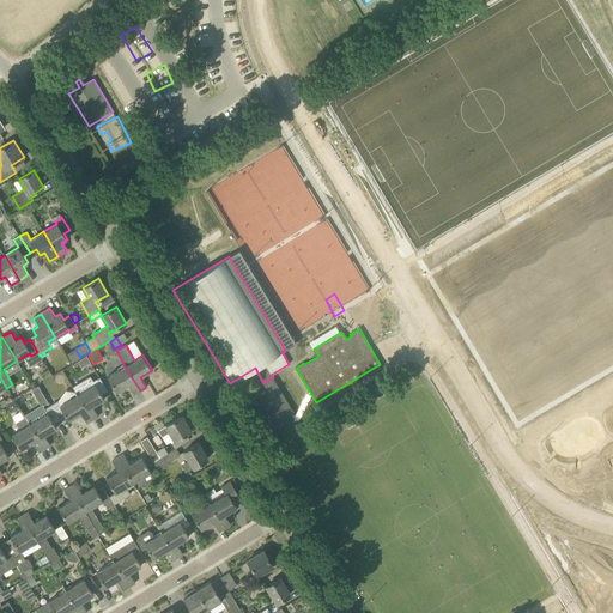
[(140,390),(125,366),(108,377),(116,392),(128,384),(134,394),(140,390)]
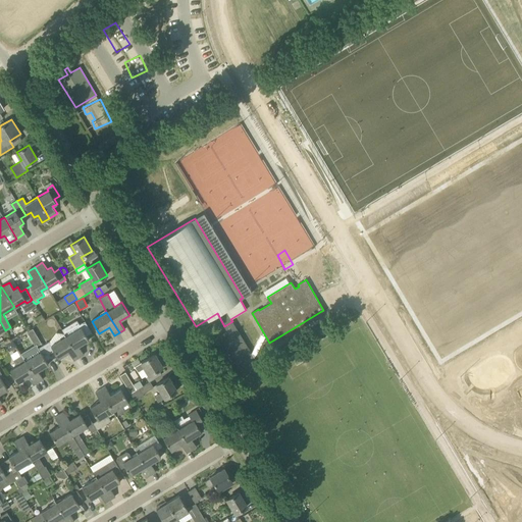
[(42,315),(35,318),(39,324),(45,320),(42,315)]
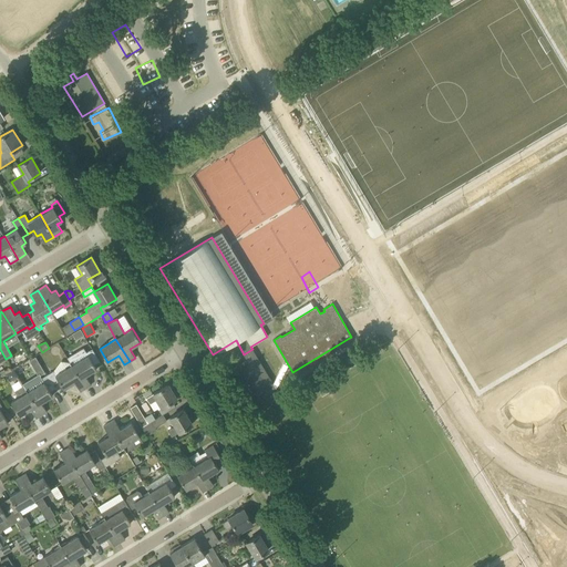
[(88,354),(88,356),(83,349),(68,358),(71,363),(72,366),(86,388),(91,385),(85,375),(96,369),(88,354)]
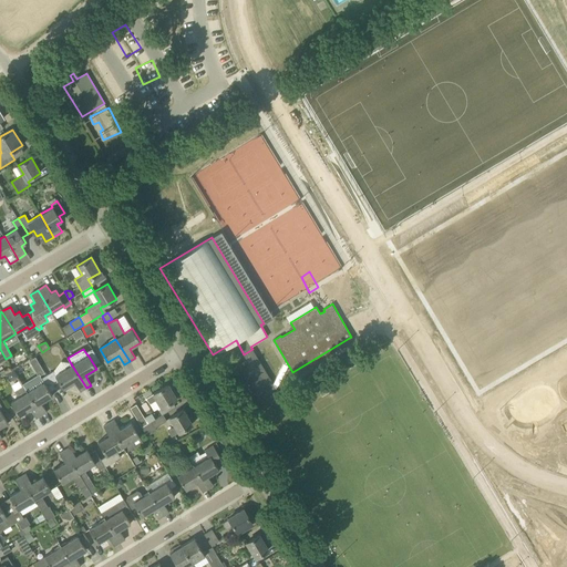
[(96,358),(92,349),(88,352),(92,360),(96,358)]
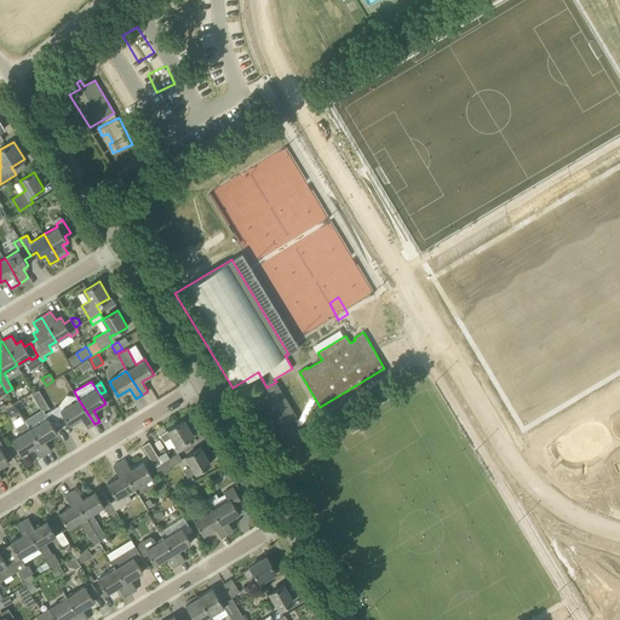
[(281,448),(306,432),(276,382),(267,388),(270,392),(253,402),(281,448)]
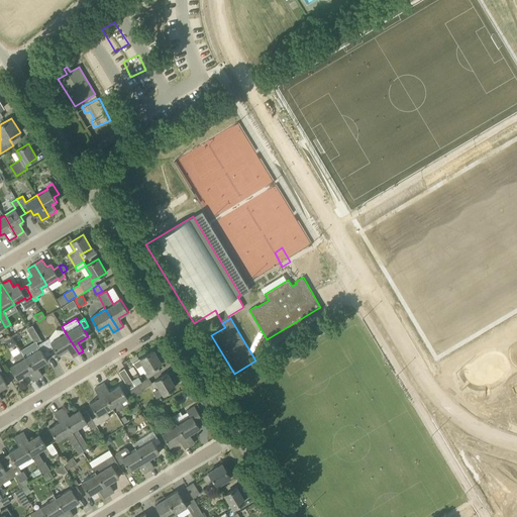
[(36,332),(32,325),(27,328),(31,335),(36,332)]
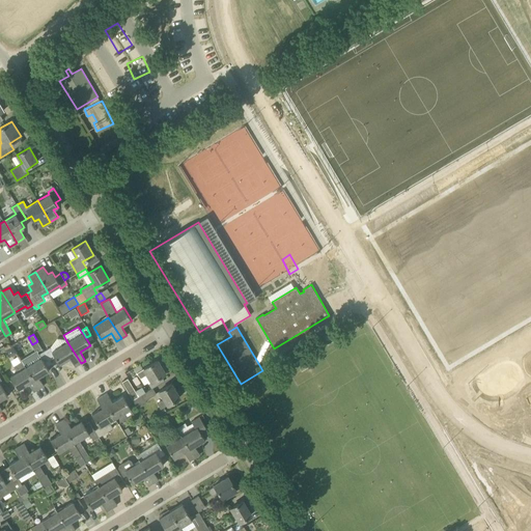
[(81,363),(67,342),(52,351),(50,347),(45,351),(50,360),(55,357),(59,364),(70,358),(75,366),(81,363)]
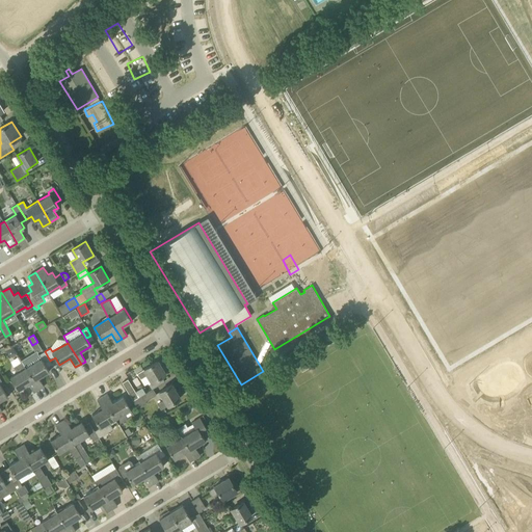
[(11,346),(5,350),(9,357),(17,353),(11,346)]
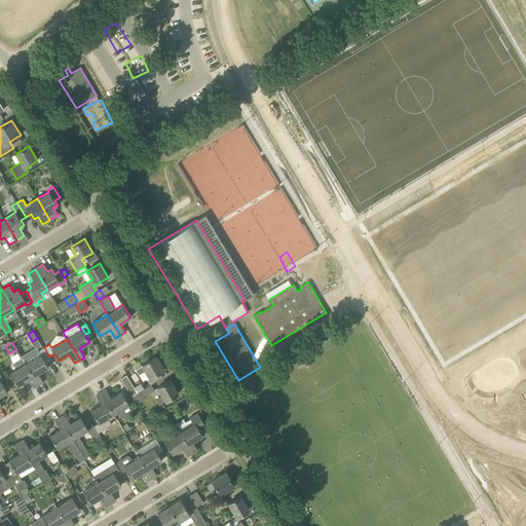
[(48,367),(44,360),(49,357),(44,347),(38,351),(41,354),(31,361),(26,364),(39,384),(43,382),(38,373),(48,367)]
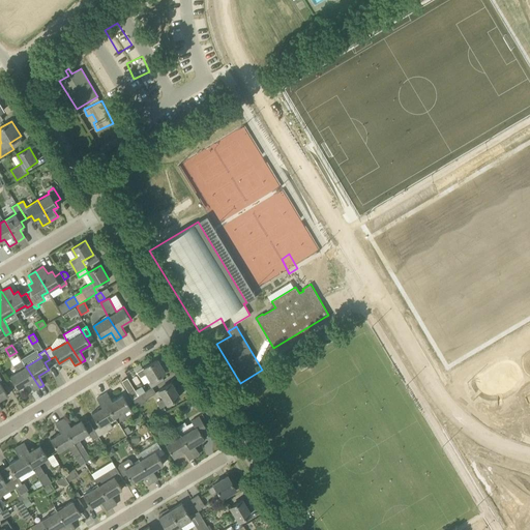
[(151,381),(165,373),(157,359),(143,367),(137,372),(140,378),(147,374),(151,381)]
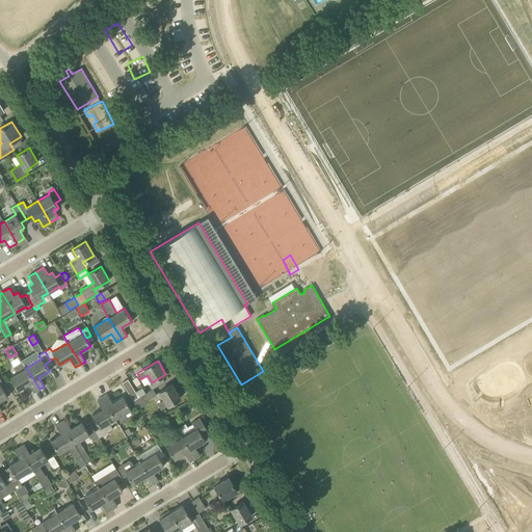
[(40,389),(26,368),(23,362),(14,367),(17,373),(10,377),(19,390),(29,383),(34,393),(40,389)]
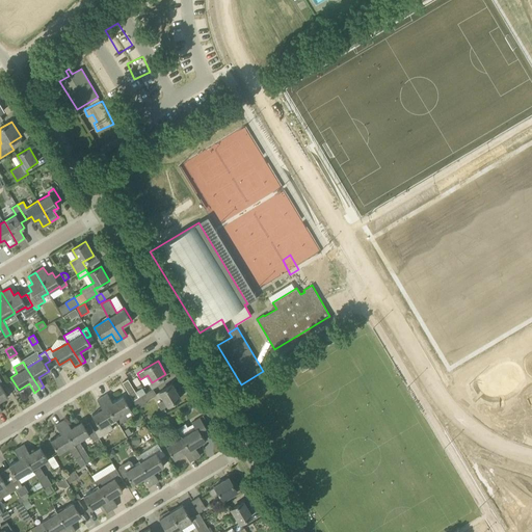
[(133,400),(138,397),(128,379),(122,382),(133,400)]
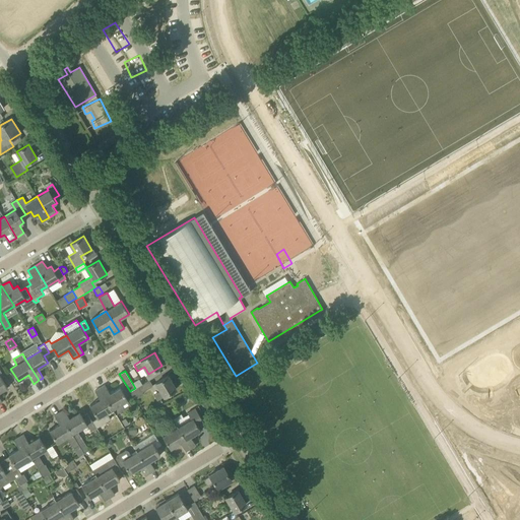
[(164,396),(176,389),(168,375),(155,383),(160,391),(154,394),(157,399),(164,396)]
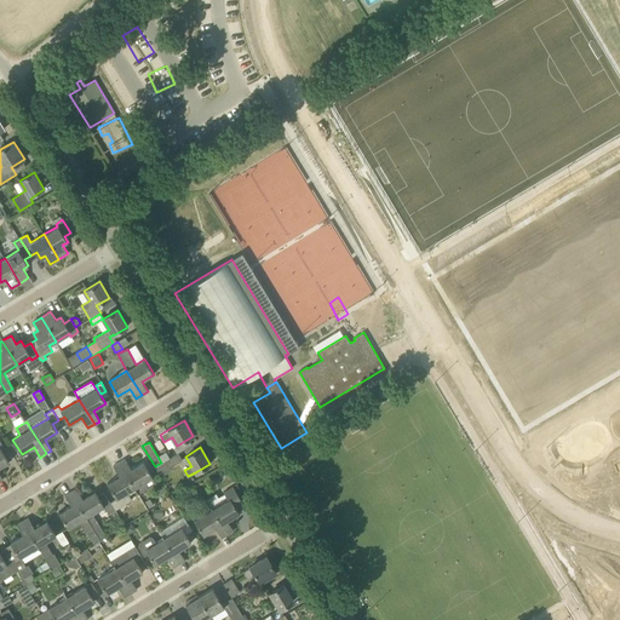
[(161,476),(171,470),(170,468),(182,459),(178,453),(161,463),(155,466),(161,476)]
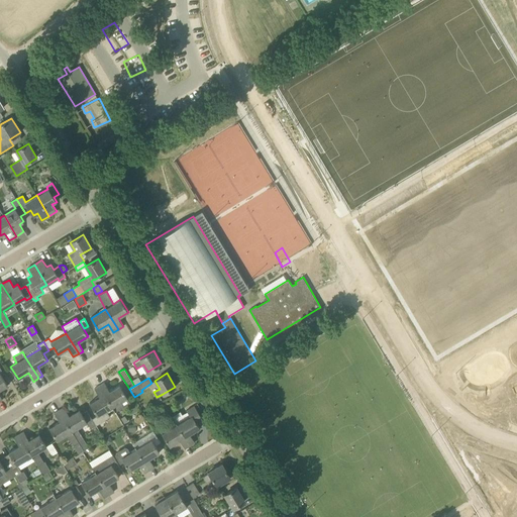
[(109,391),(104,383),(99,386),(113,408),(114,410),(120,406),(118,403),(127,398),(119,385),(109,391)]
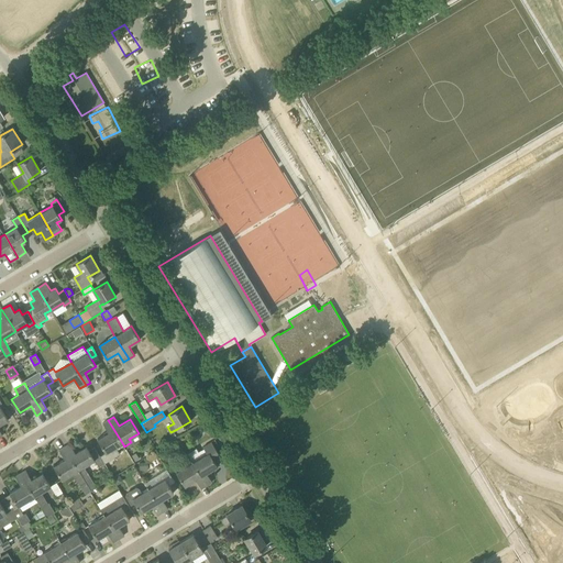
[(118,448),(123,444),(108,420),(102,423),(109,432),(98,439),(106,452),(100,455),(105,463),(120,453),(116,446),(117,446),(118,448)]
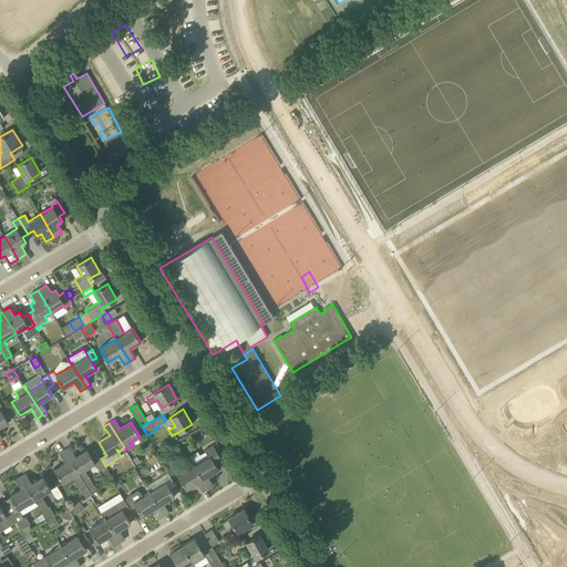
[(208,488),(214,485),(208,476),(219,470),(216,465),(223,461),(213,445),(204,451),(208,457),(194,465),(208,488)]
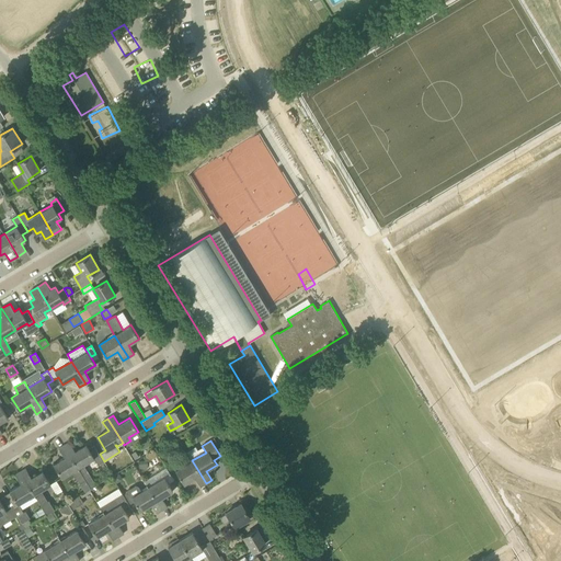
[(64,445),(78,468),(83,465),(94,458),(99,465),(104,461),(100,454),(94,457),(86,444),(75,451),(69,442),(64,445)]
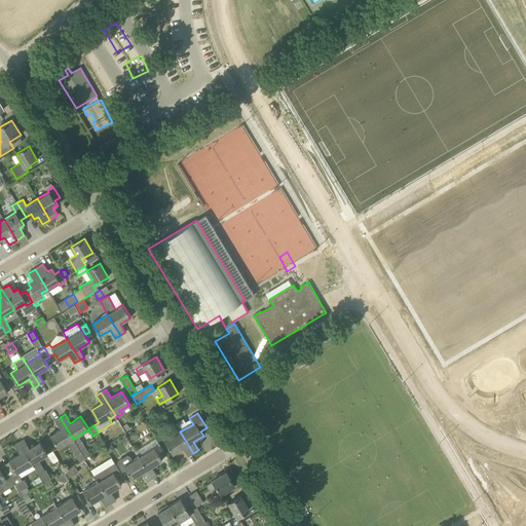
[(58,448),(68,442),(73,439),(60,417),(54,420),(61,428),(49,436),(58,448)]
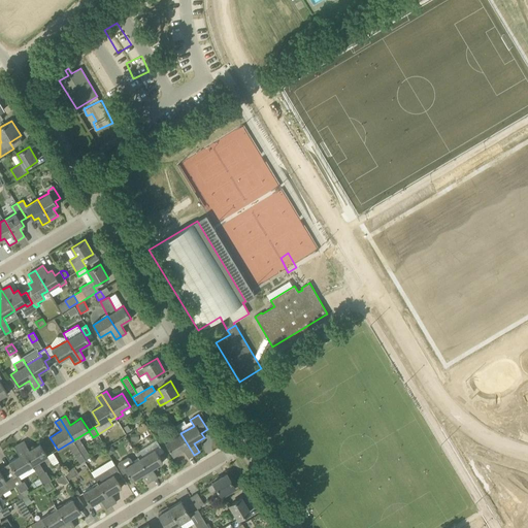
[(194,455),(180,433),(166,442),(173,455),(184,449),(189,458),(194,455)]
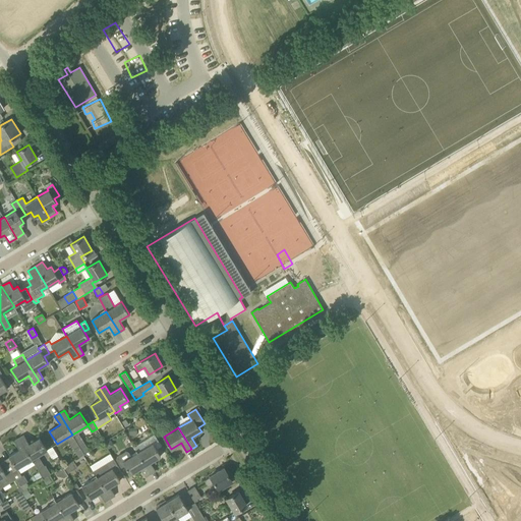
[(30,444),(23,435),(19,438),(42,475),(44,478),(51,473),(45,465),(44,465),(38,455),(47,450),(40,438),(30,444)]
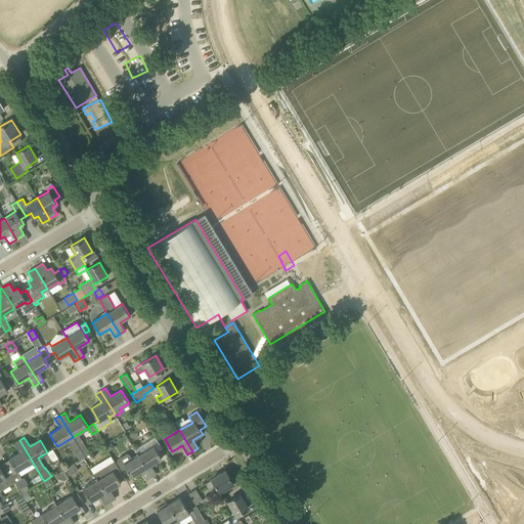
[(153,443),(158,450),(162,447),(156,438),(140,448),(141,450),(153,443)]
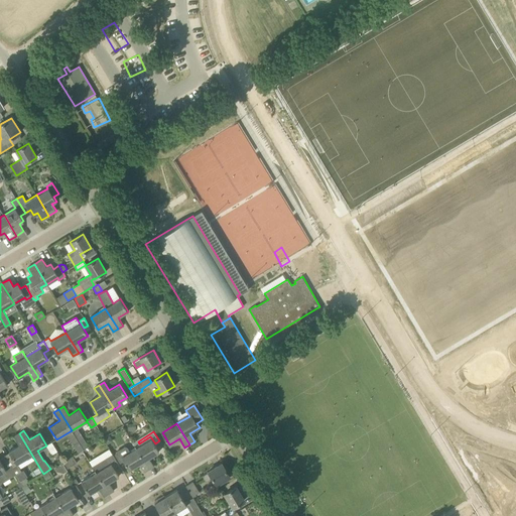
[(41,471),(19,433),(13,436),(19,444),(9,450),(17,464),(31,455),(41,471)]
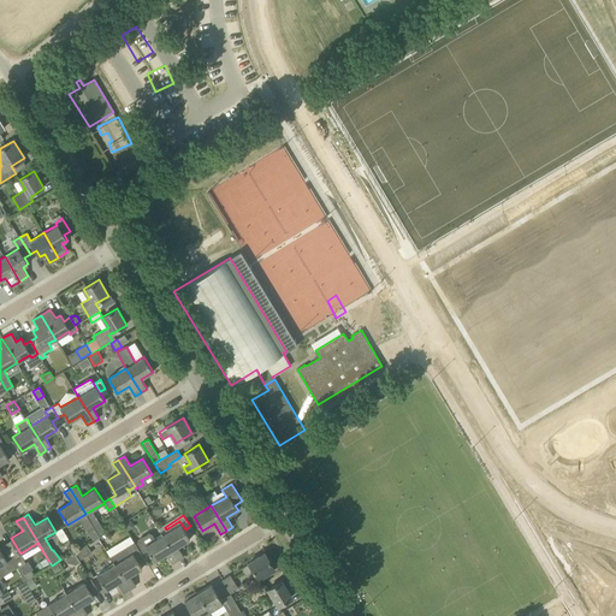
[(131,519),(124,522),(128,531),(135,527),(131,519)]
